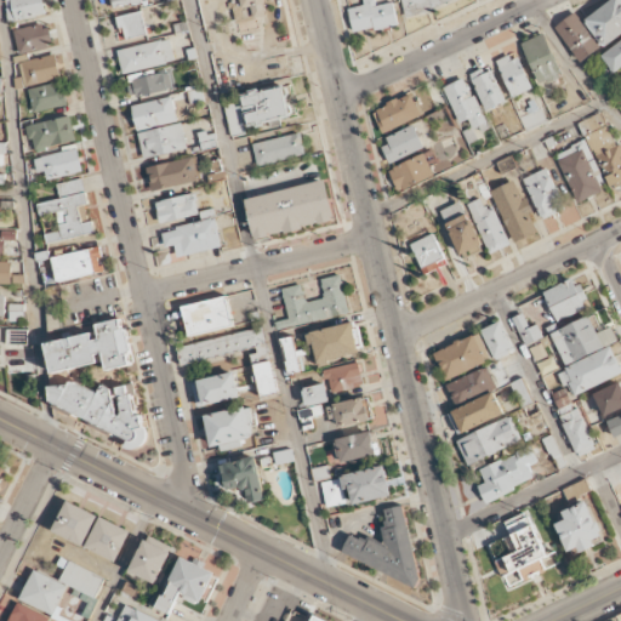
[(398,24),(393,3),(376,6),(374,0),(363,0),(364,5),(348,9),(353,33),(398,24)]
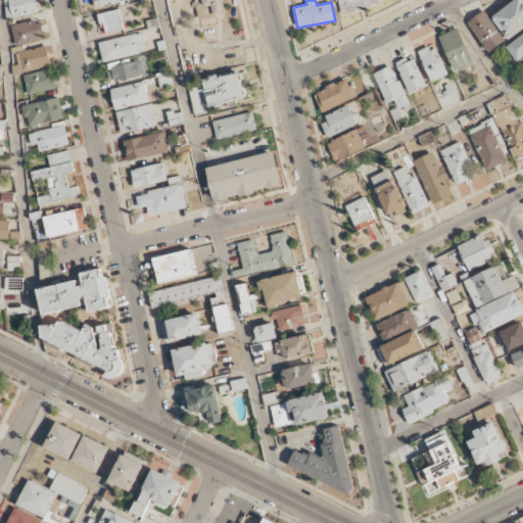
[(522,0),(516,0),(491,15),(507,40),(522,29),(522,0)]
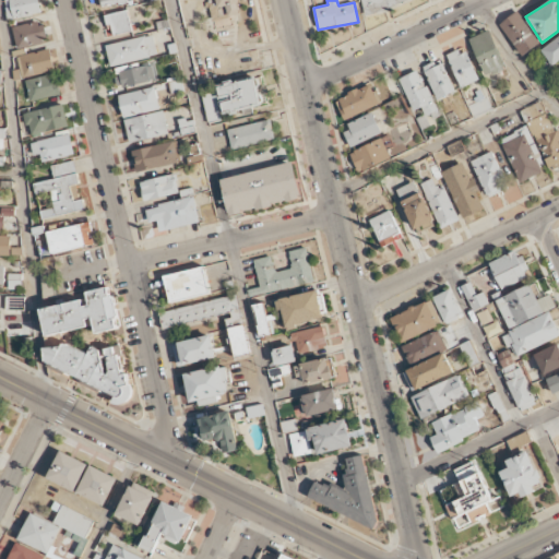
[(109,37),(132,31),(127,10),(104,16),(109,37)]
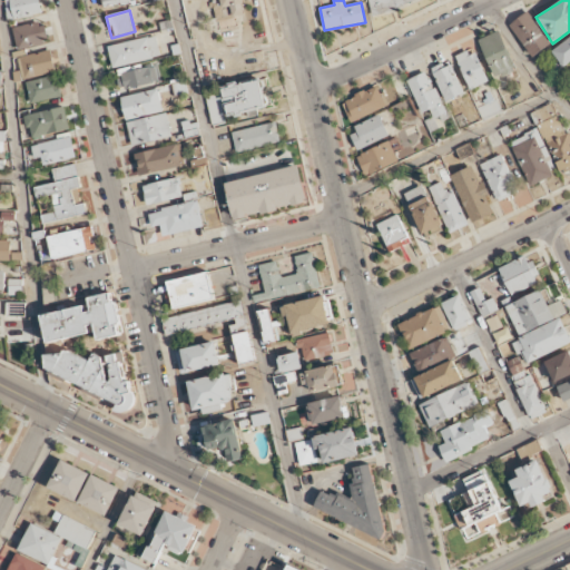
[(532,57),(551,43),(528,11),(509,25),(532,57)]
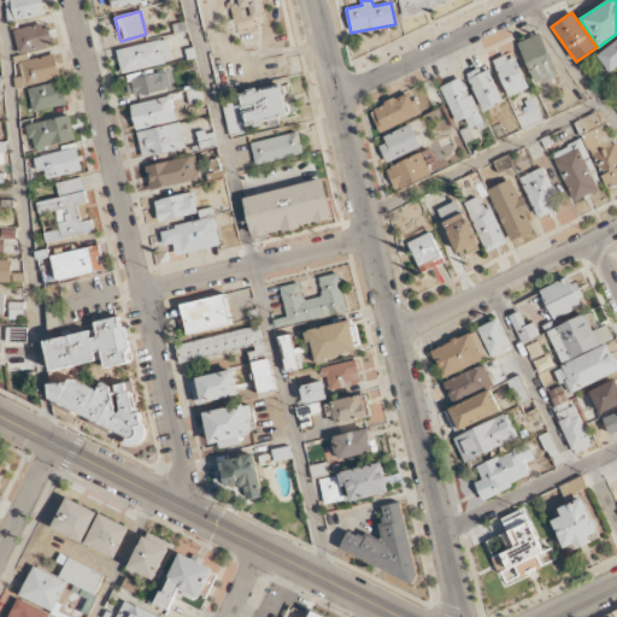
[(50,24),(15,28),(17,53),(52,48),(50,24)]
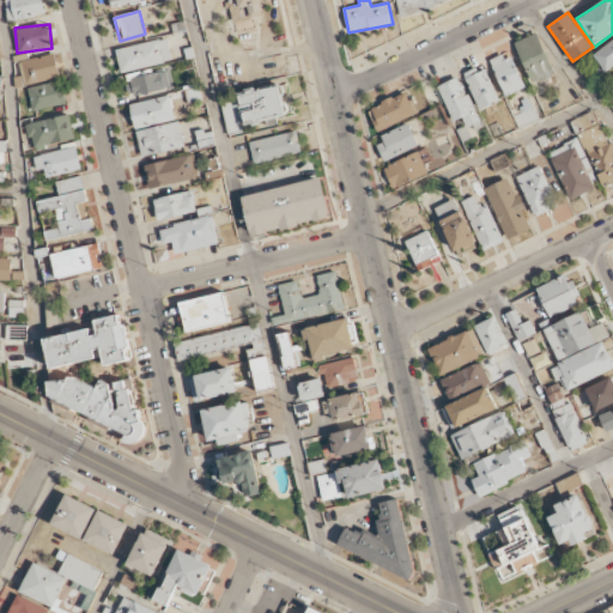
[(553,77),(540,34),(516,41),(530,84),(553,77)]
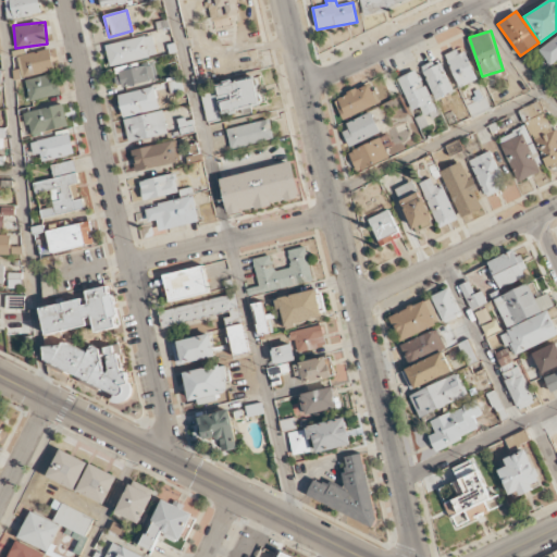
[(158,56),(153,35),(106,45),(110,65),(158,56)]
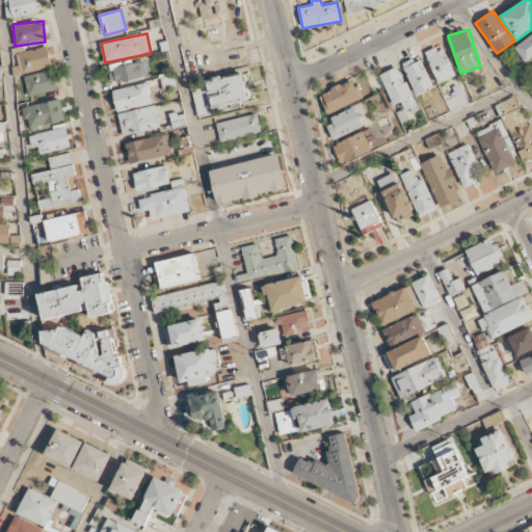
[(531,58),(531,34),(515,48),(526,62),(531,58)]
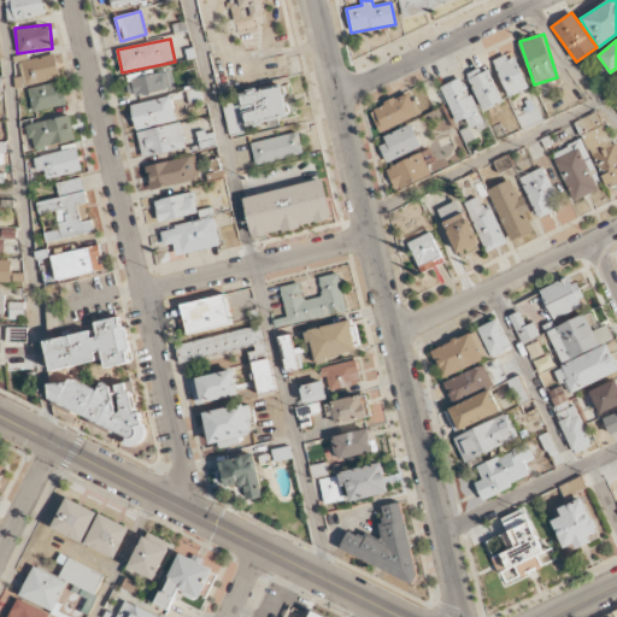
[(62,77),(56,53),(19,63),(25,87),(62,77)]
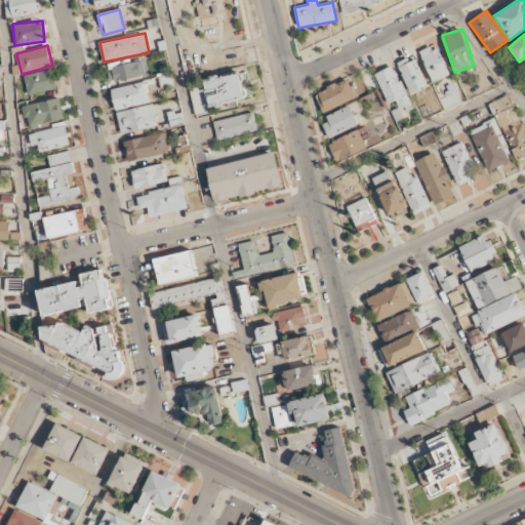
[(450,75),(438,45),(419,53),(433,82),(450,75)]
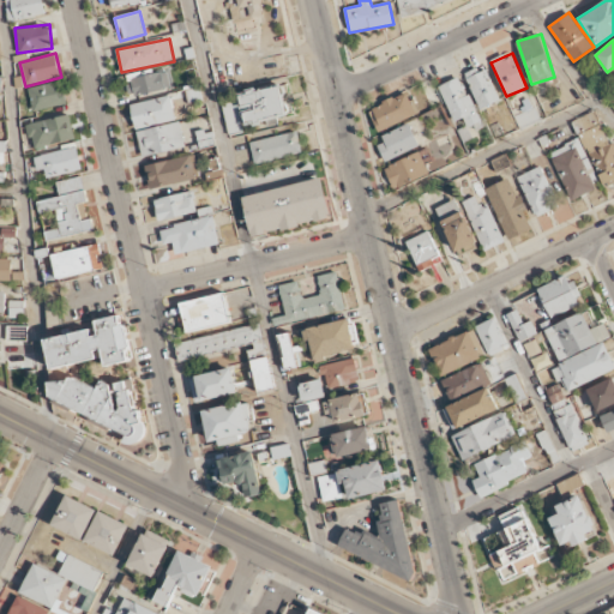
[(486,67),(465,76),(480,109),(500,102),(486,67)]
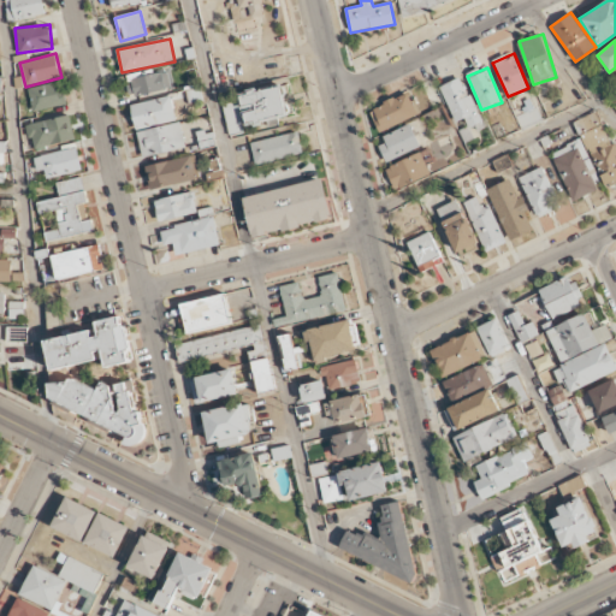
[(172,89),(169,71),(125,81),(130,98),(172,89)]
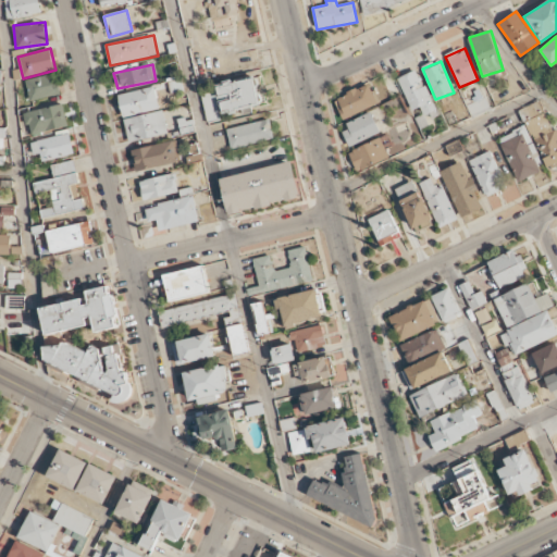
[(422,106),(429,120),(440,115),(417,70),(397,79),(412,111),(422,106)]
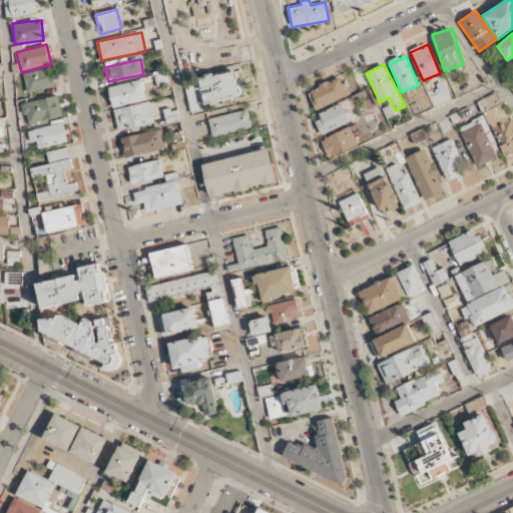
[(29,93),(55,86),(50,67),(24,74),(29,93)]
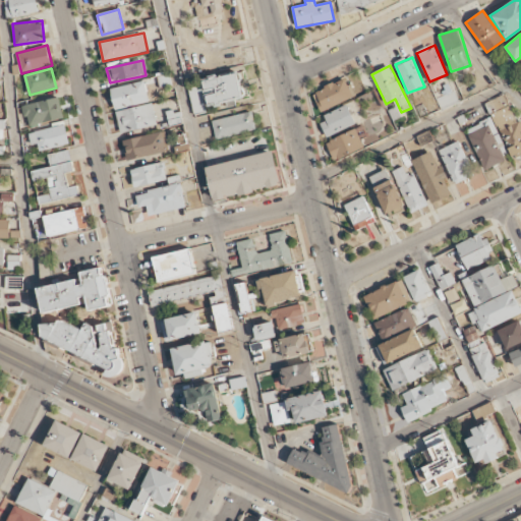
[(207,106),(245,99),(239,72),(201,80),(207,106)]
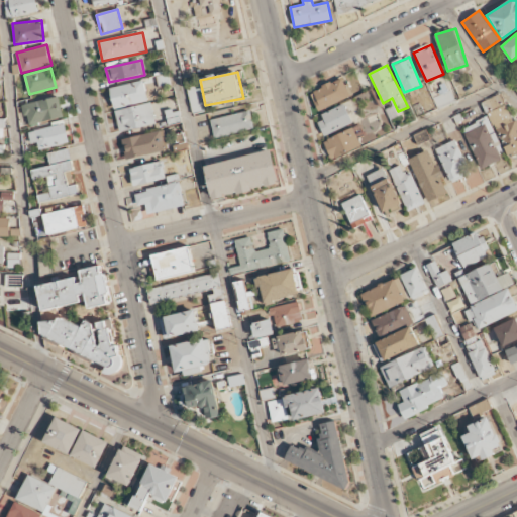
[(310,91),(317,110),(352,97),(345,78),(310,91)]
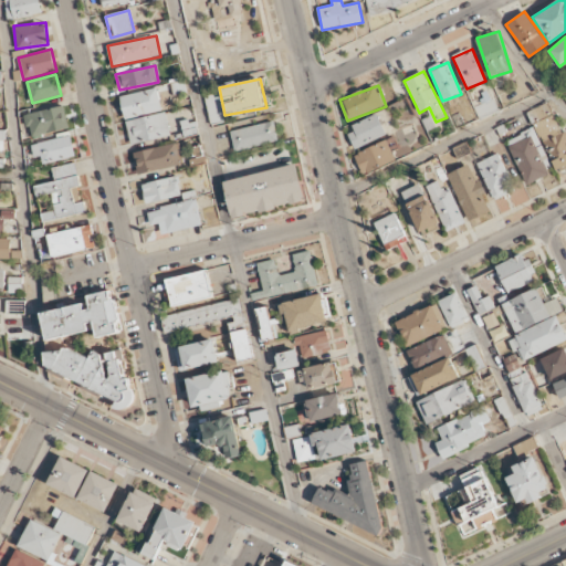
[(125,118),(161,112),(157,88),(121,96),(125,118)]
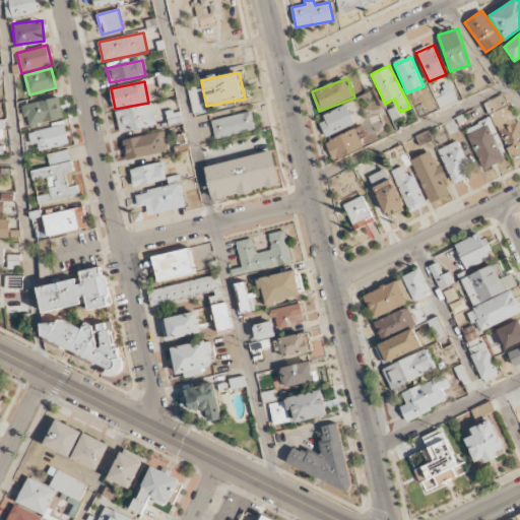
[(206,112),(200,85),(188,89),(194,115),(206,112)]
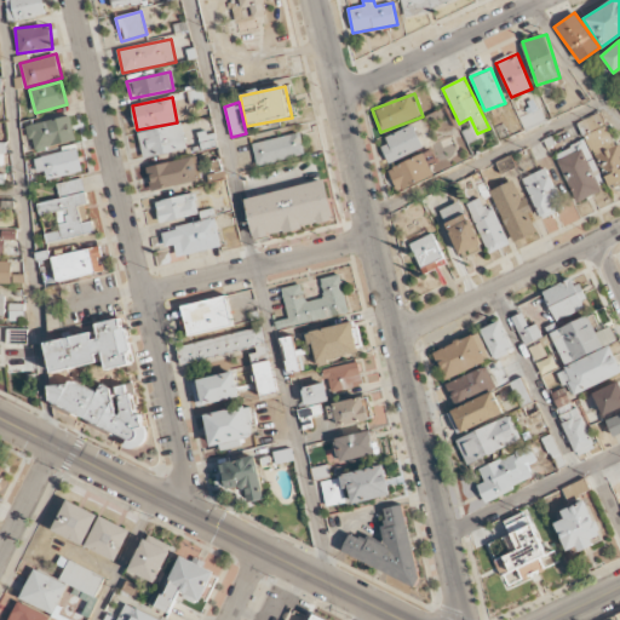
[(581,120),(607,188),(619,182),(619,143),(614,147),(602,113),(581,120)]
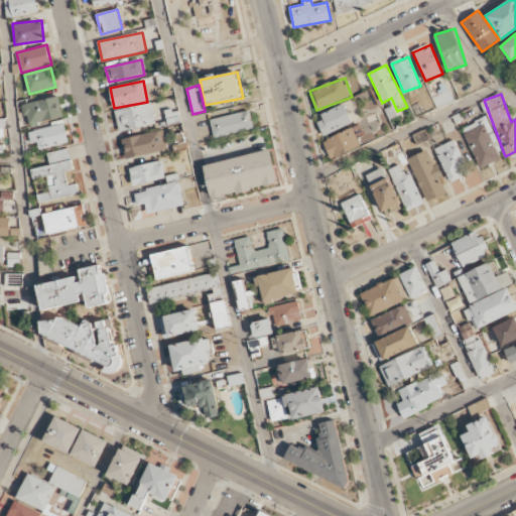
[(63,118),(57,96),(23,105),(28,126),(63,118)]
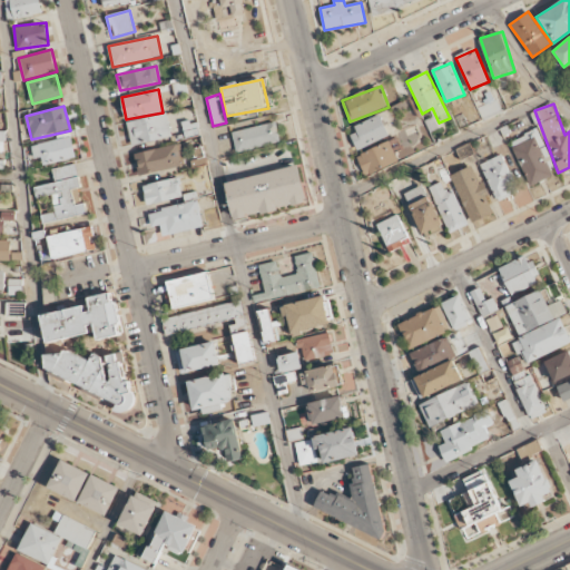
[(127,121),(131,145),(172,138),(167,114),(127,121)]
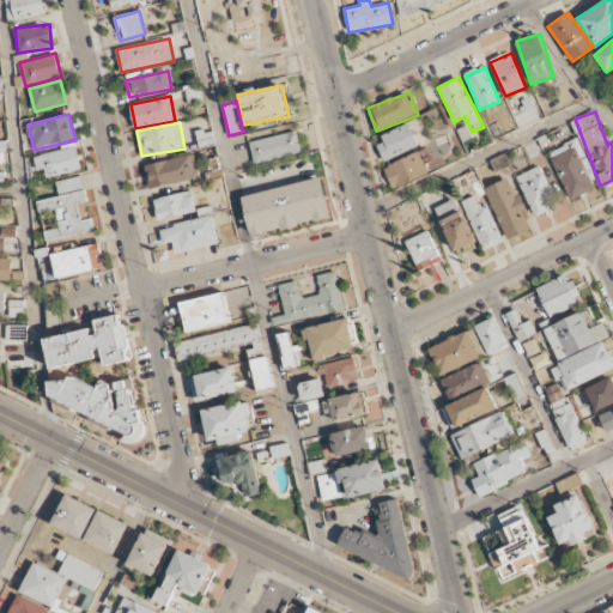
[(384,159),(418,149),(410,125),(377,135),(384,159)]
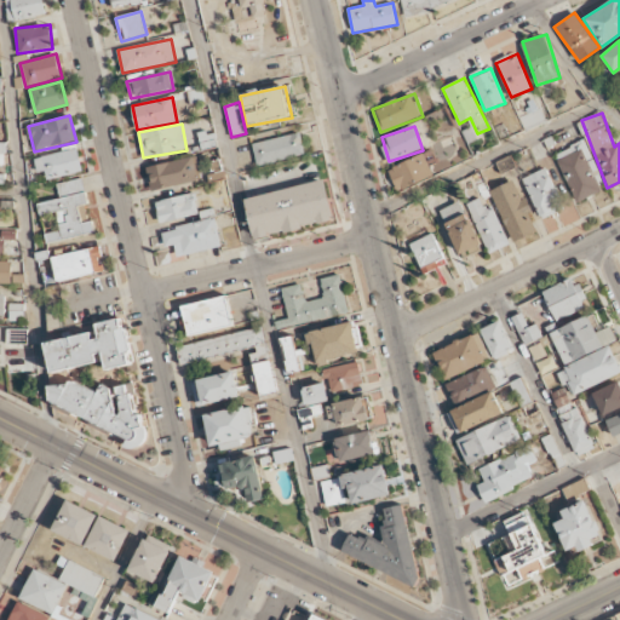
[(252,143),(257,166),(305,155),(300,133),(252,143)]
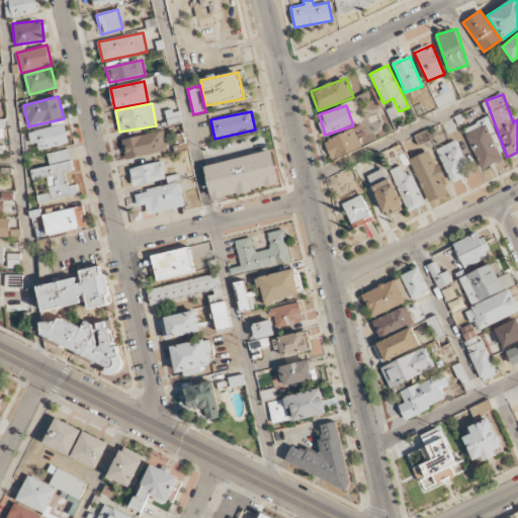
[(482,170),(507,158),(488,117),(463,128),(482,170)]
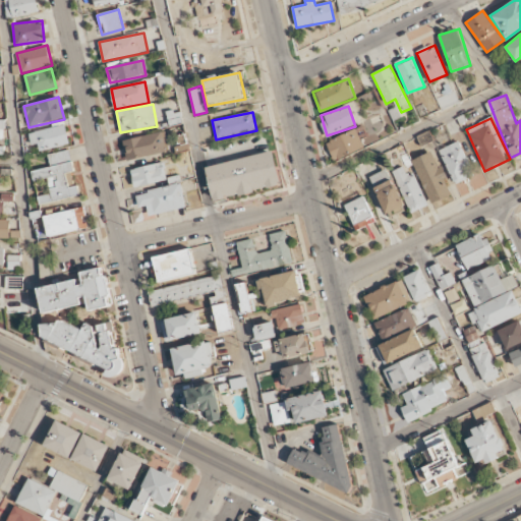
[(38,143),(39,152),(70,145),(66,125),(29,133),(32,145),(38,143)]
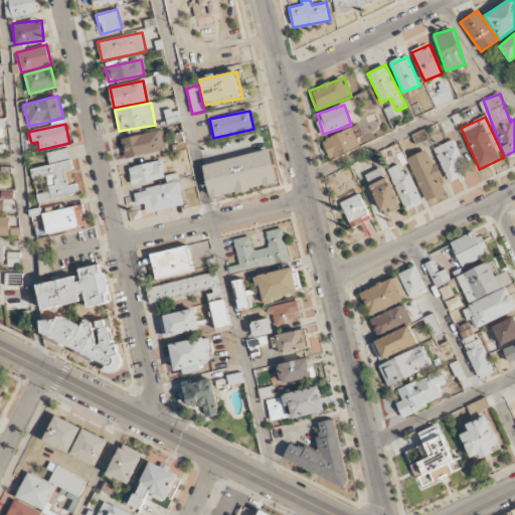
[(357,136),(362,134),(359,127),(322,139),(329,158),(361,148),(357,136)]
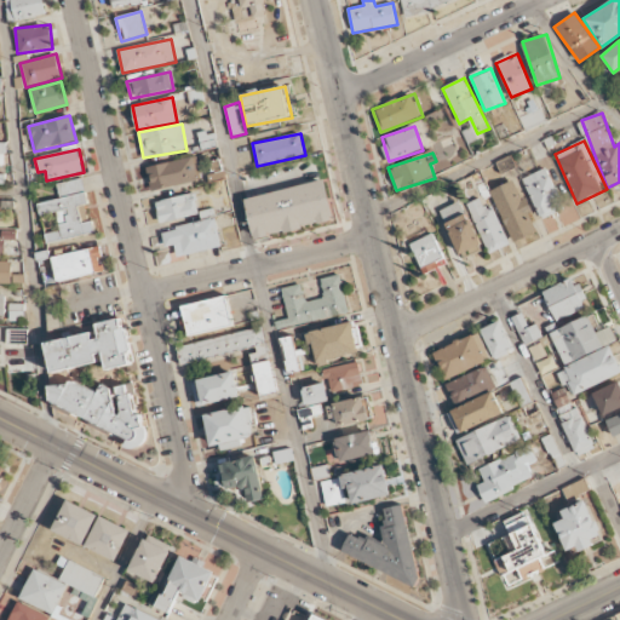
[(151,191),(202,179),(196,156),(147,167),(151,191)]
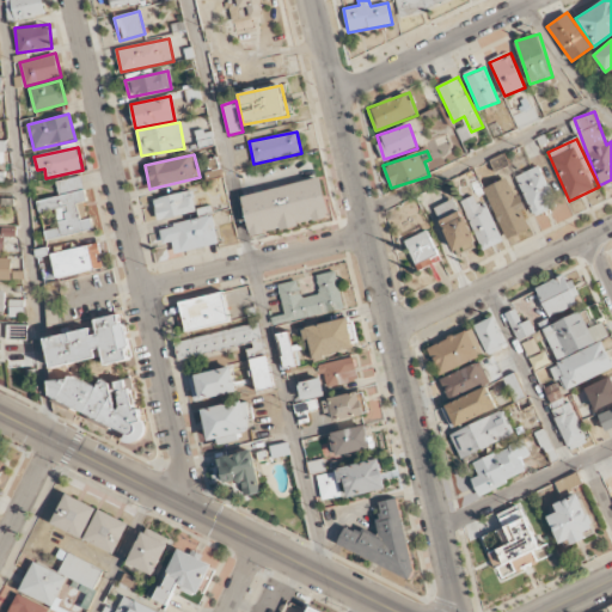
[(534,216),(558,206),(538,165),(515,177),(534,216)]
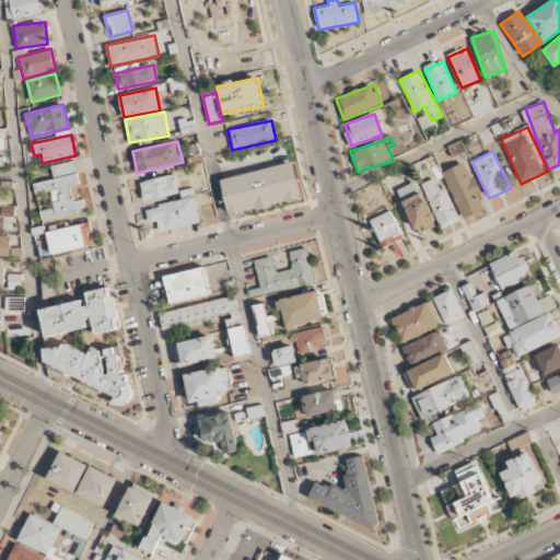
[(43,219),(86,211),(84,200),(74,201),(71,186),(80,184),(74,161),(51,166),(54,179),(34,184),(36,195),(46,194),(49,209),(42,210),(43,219)]
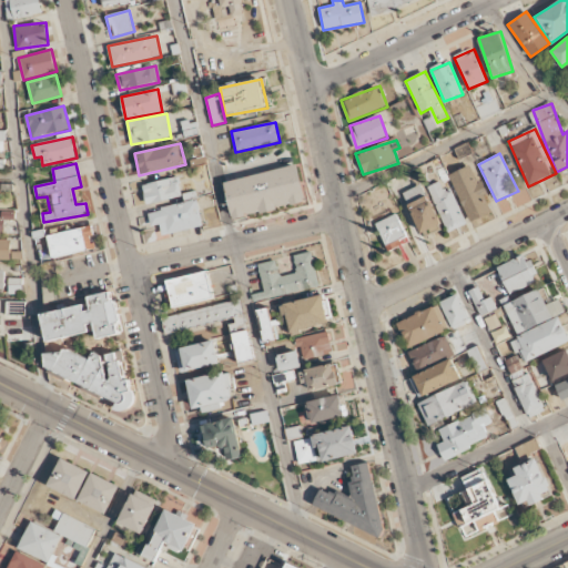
[(225,181),(234,219),(307,203),(300,165),(225,181)]
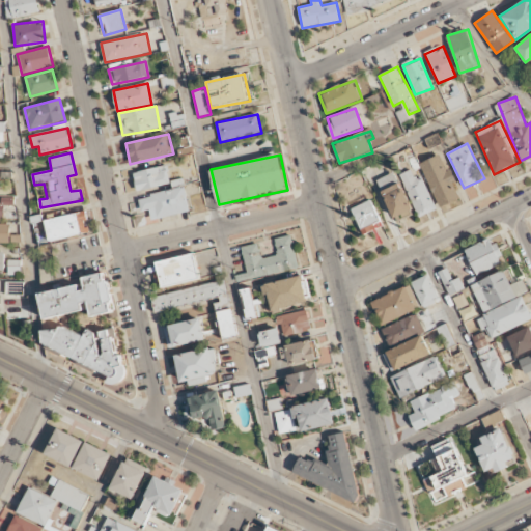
[(419,164),(439,207),(460,198),(441,155),(419,164)]
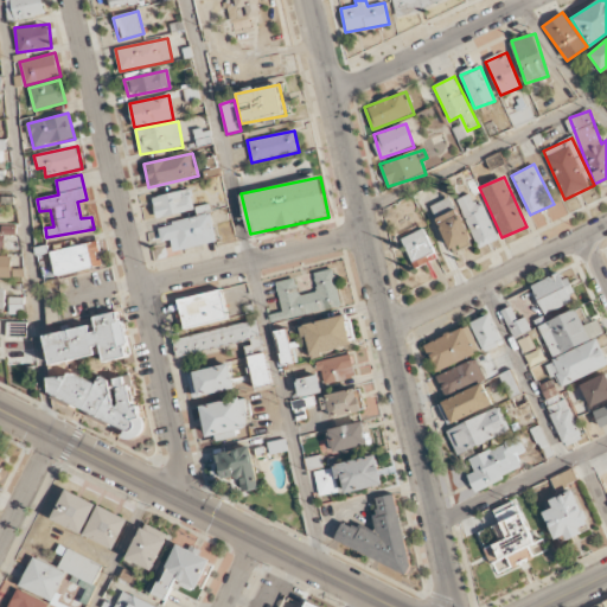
[(192,191),(154,196),(157,217),(195,212),(192,191)]
